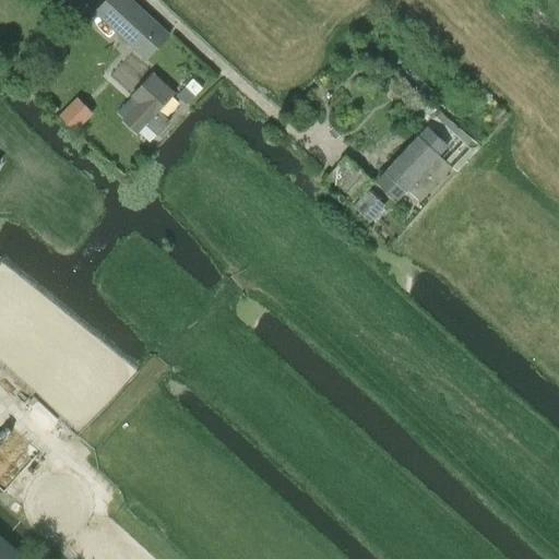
[(138,4),(114,31),(146,60),(170,34),(138,4)]
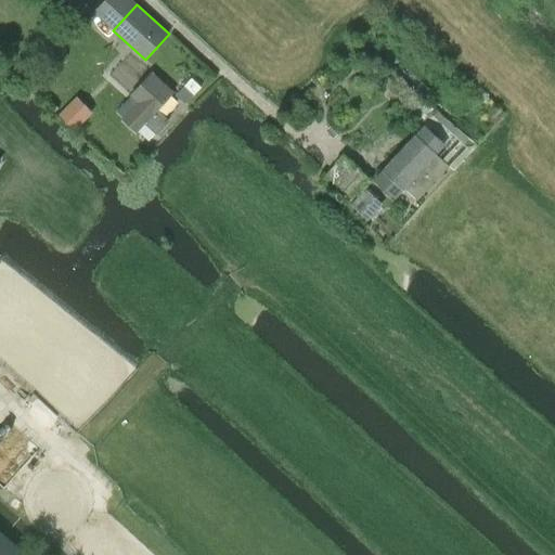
[(138,103),(123,119),(136,131),(144,123),(156,134),(168,120),(156,110),(172,92),(151,73),(130,95),(138,103)]
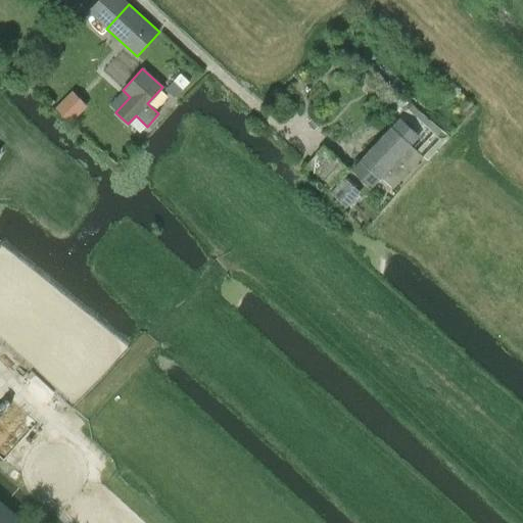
[(399,117),(376,143),(407,172),(422,155),(427,160),(448,137),(408,102),(408,103),(389,87),(375,73),(366,83),(381,96),(399,112),(399,117)]
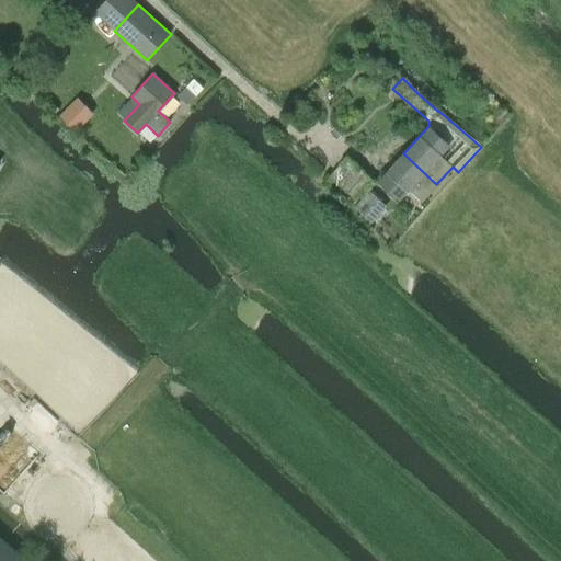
[(403,153),(379,181),(399,199),(408,190),(421,202),(436,184),(403,153)]
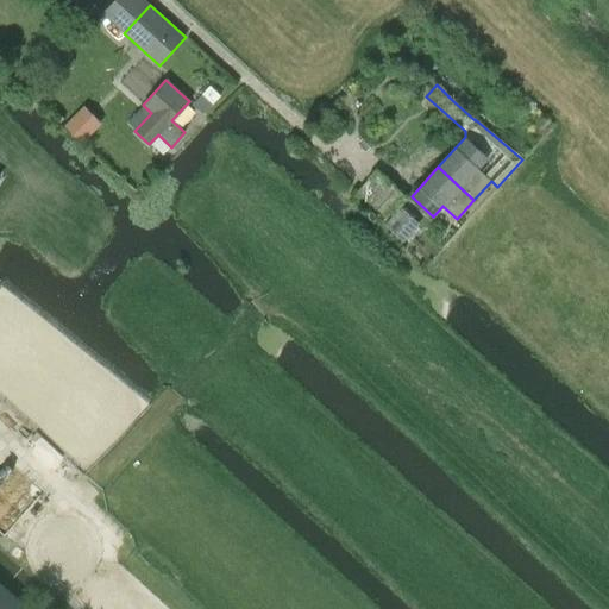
[(395,188),(377,207),(387,215),(405,196),(395,188)]
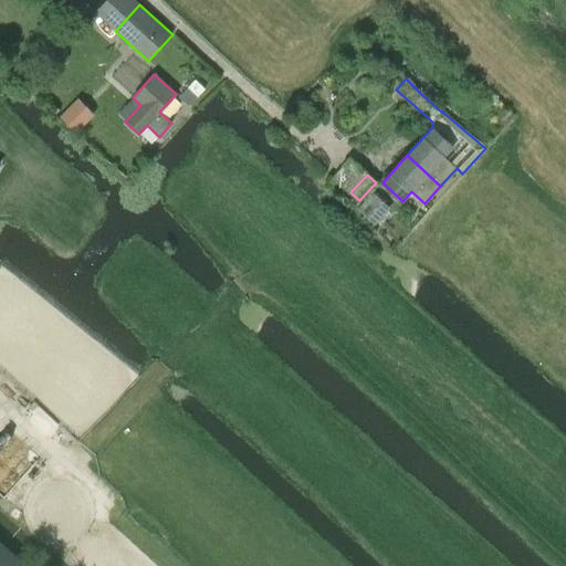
[(360,205),(356,209),(357,210),(373,224),(374,224),(389,208),(373,191),(368,197),(360,205)]
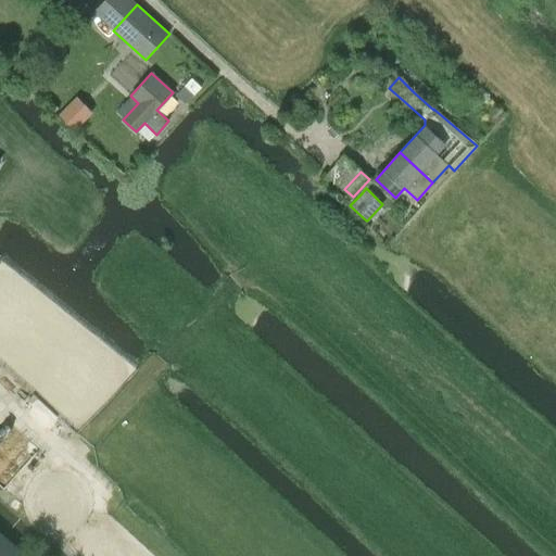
[(0,555),(17,555),(21,554),(0,535),(0,555)]
